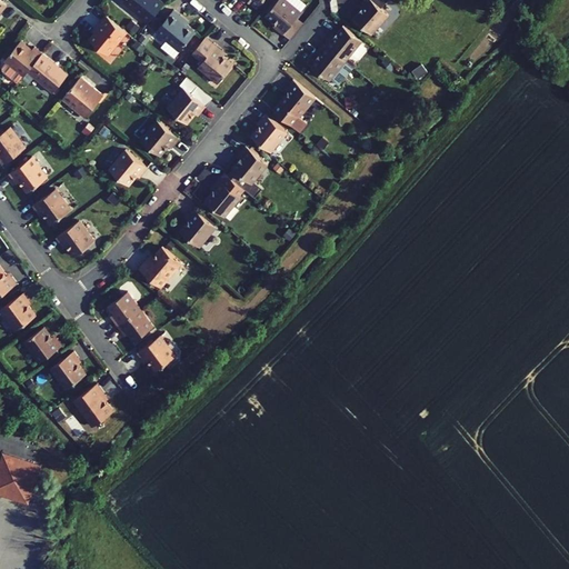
[(125,0),(122,3),(148,25),(163,5),(156,0),(125,0)]
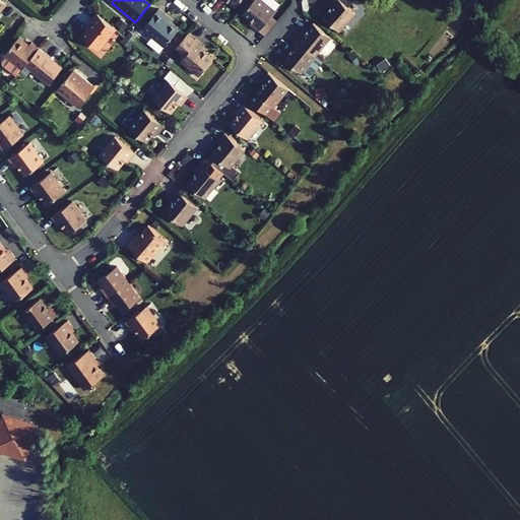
[(253,24),(259,29),(260,29),(272,14),(276,9),(264,0),(253,0),(244,12),(255,22),(253,24)]
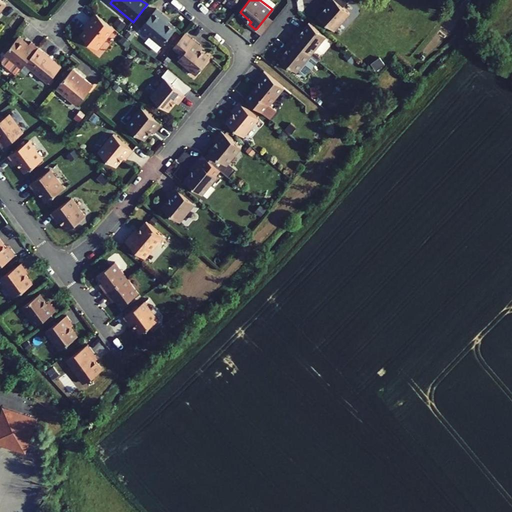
[(315,17),(331,32),(345,17),(326,0),(325,0),(323,3),(325,6),(315,17)]
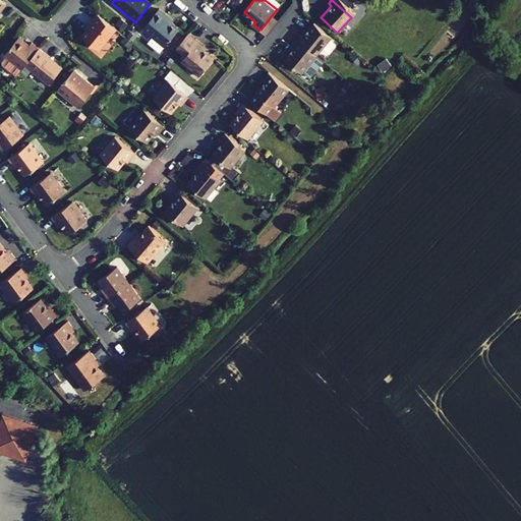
[(332,0),(351,17),(353,15),(345,8),(336,0),(332,0)]
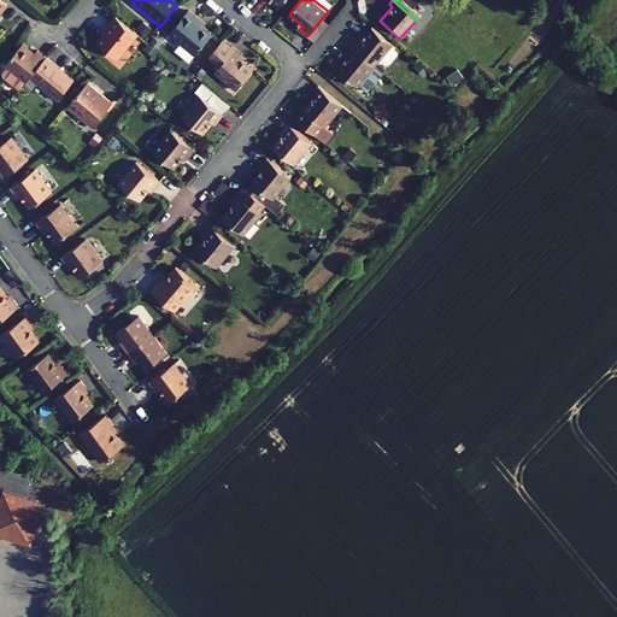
[(195,19),(187,12),(168,36),(180,46),(194,57),(211,36),(194,22),(195,19)]
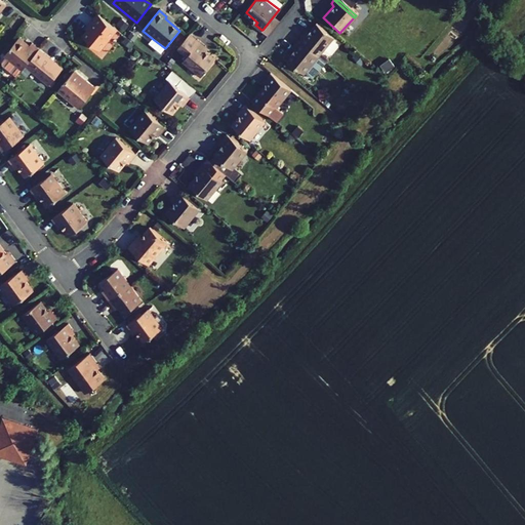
[(84,34),(101,47),(116,29),(97,14),(88,26),(89,27),(84,34)]
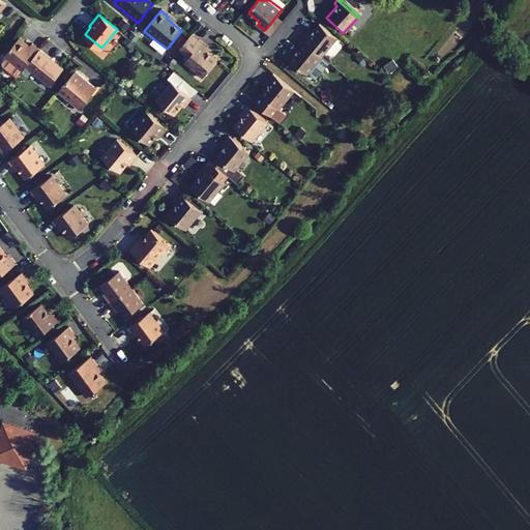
[(265,30),(270,34),(283,19),(277,15),(265,30)]
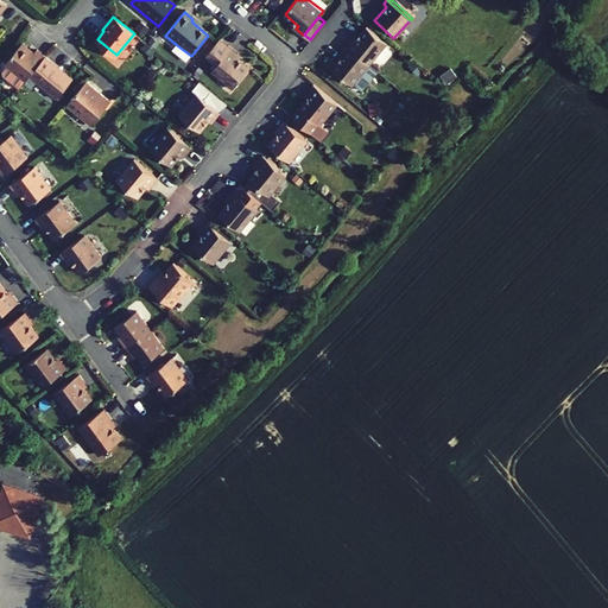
[(349,39),(343,46),(367,67),(384,45),(363,29),(352,43),(349,39)]
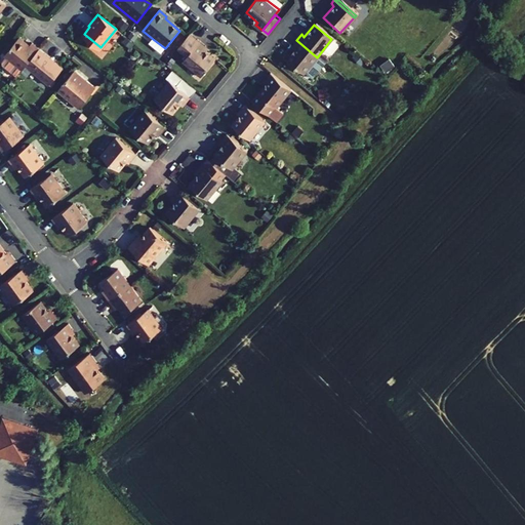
[(98,50),(101,47),(84,34),(82,37),(98,50)]
